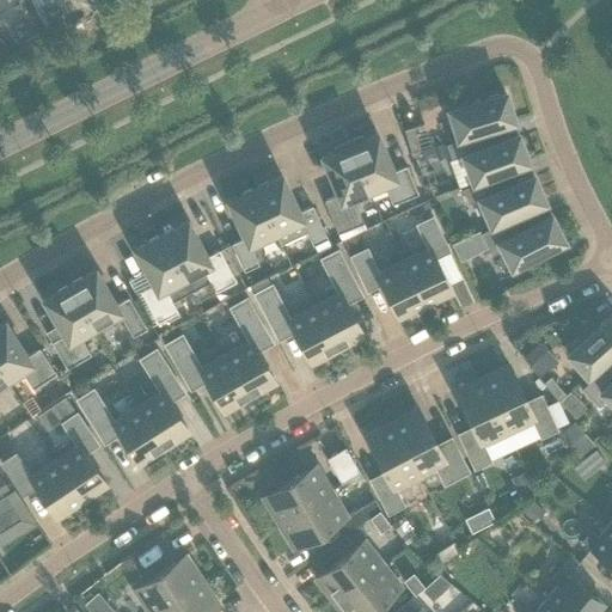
[(505,92),(448,109),(457,138),(513,121),(505,92)]
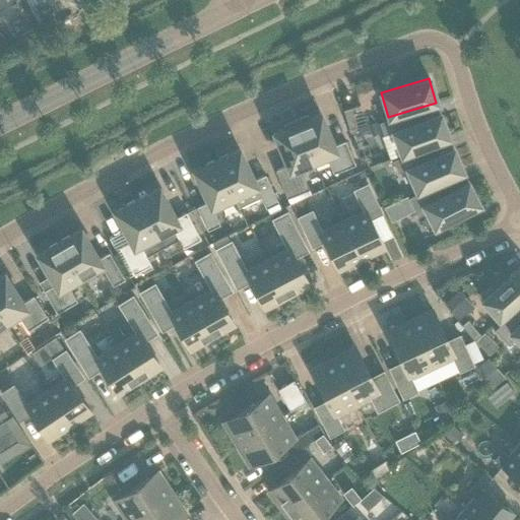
[(350,108),(342,110),(348,129),(356,127),(350,108)]
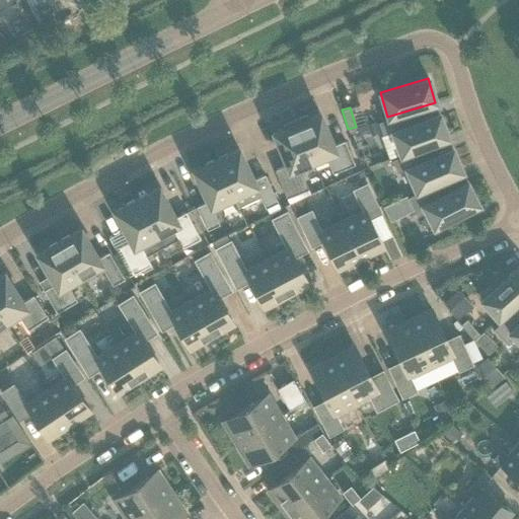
[(391,132),(399,154),(447,137),(438,114),(411,124),(406,112),(377,123),(381,132),(382,135),(391,132)]
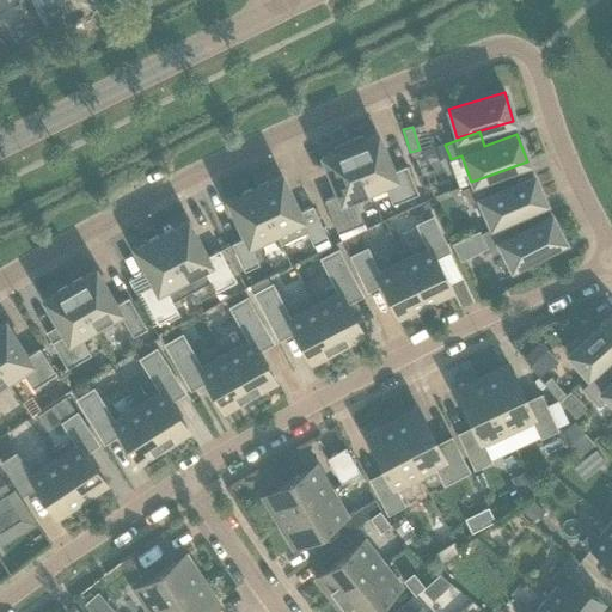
[(348,141),(367,190),(384,183),(392,203),(417,194),(405,165),(392,171),(377,133),(363,139),(362,135),(348,141)]
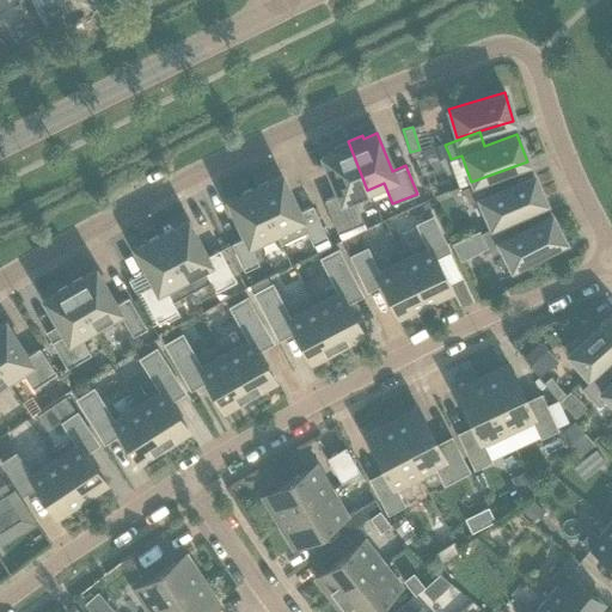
[(352,196),(367,190),(348,141),(332,148),(334,151),(322,157),(337,194),(324,200),(337,233),(362,222),(352,196)]
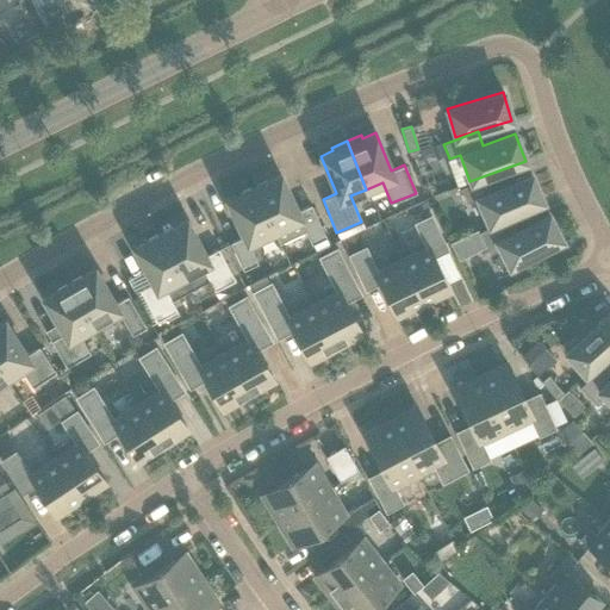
[(436,143),(433,144),(437,159),(448,155),(443,144),(442,141),(436,143)]
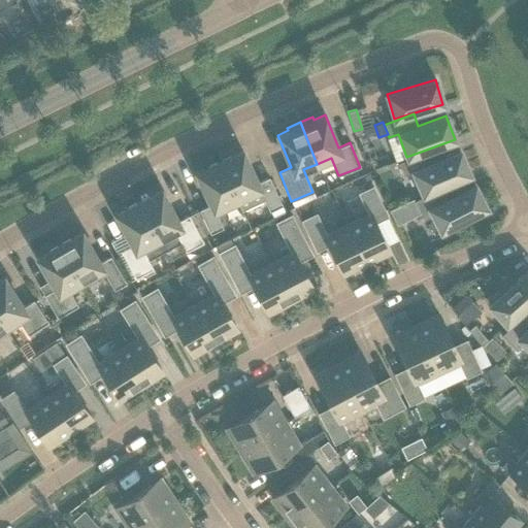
[(257,183),(242,151),(219,162),(236,199),(241,210),(264,200),(269,211),(282,205),(268,177),(257,183)]
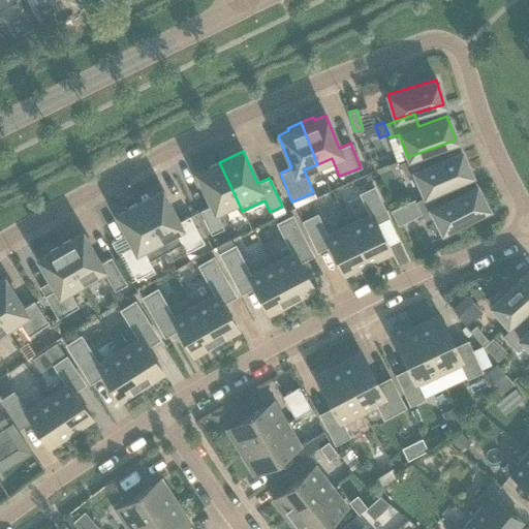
[(413,173),(424,194),(470,175),(460,151),(432,162),(428,151),(399,163),(404,177),(413,173)]
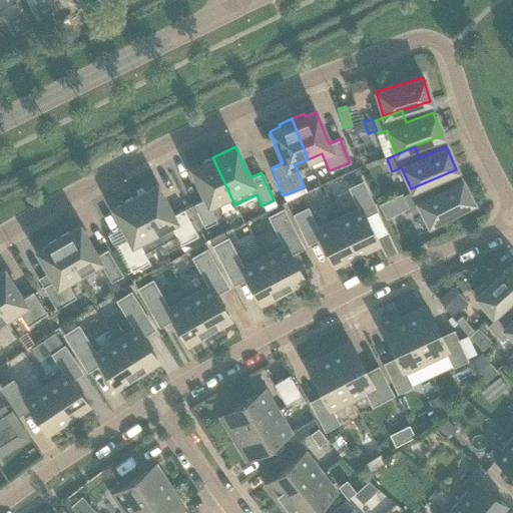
[(208,203),(229,193),(212,157),(189,168),(204,198),(193,204),(204,227),(216,221),(208,203)]
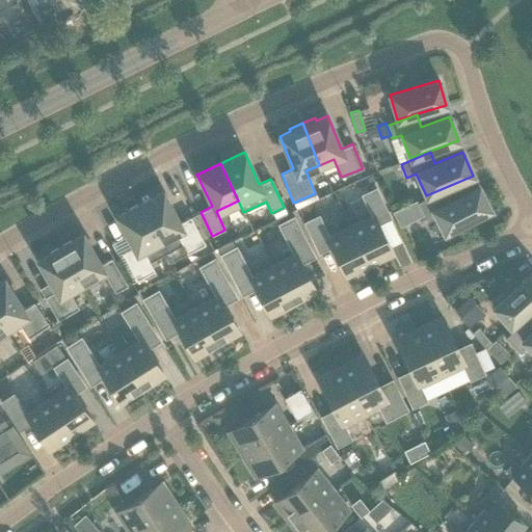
[(474,217),(489,209),(478,186),(451,200),(445,188),(417,203),(423,215),(432,210),(444,233),(457,225),(459,229),(476,220),(474,217)]
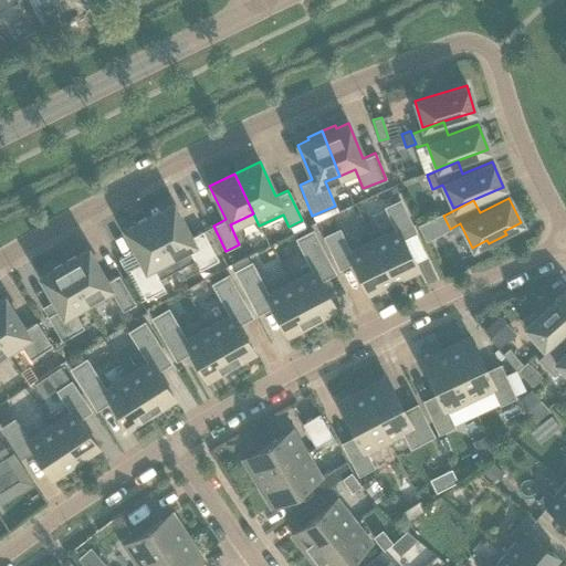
[(373,242),(392,282),(417,270),(401,237),(413,231),(399,201),(386,208),(397,230),(373,242)]
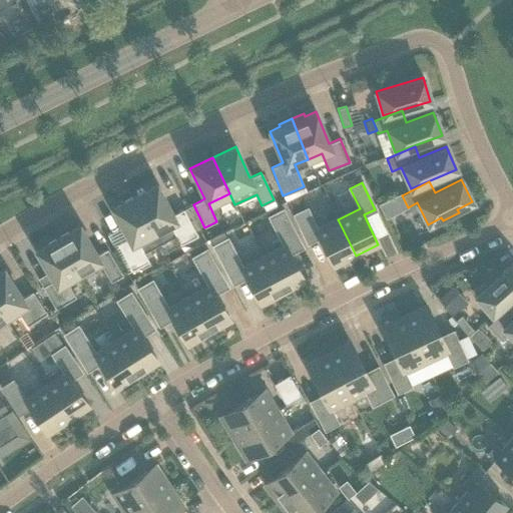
[(134,196),(159,244),(175,235),(180,244),(197,235),(183,209),(172,214),(156,184),(134,196)]
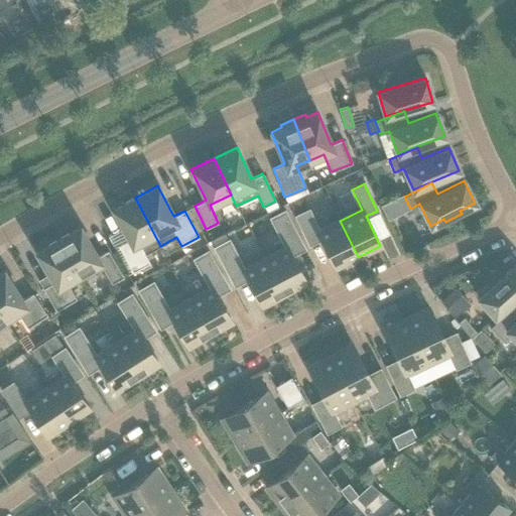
[(145,254),(160,246),(135,198),(113,210),(129,240),(118,245),(132,272),(149,263),(145,254)]
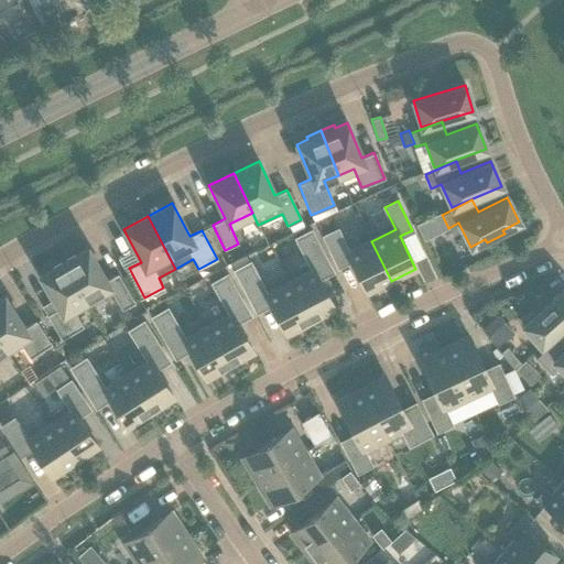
[(437,231),(430,218),(415,225),(422,238),(437,231)]
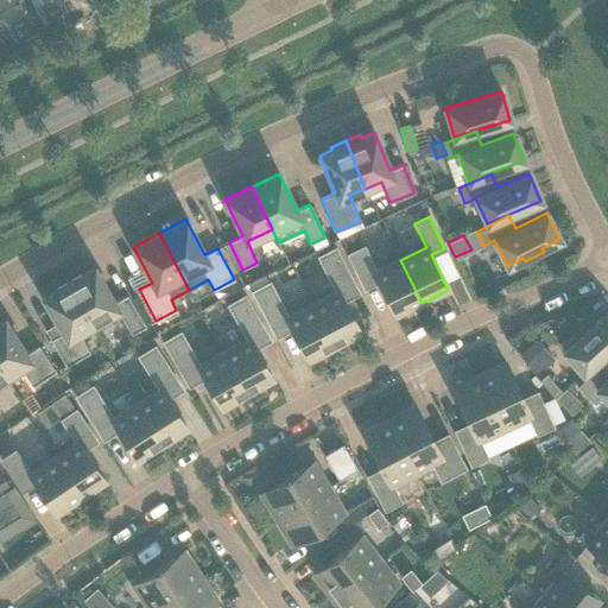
[(394,316),(422,303),(400,260),(375,272),(363,247),(348,254),(365,287),(378,280),(394,316)]
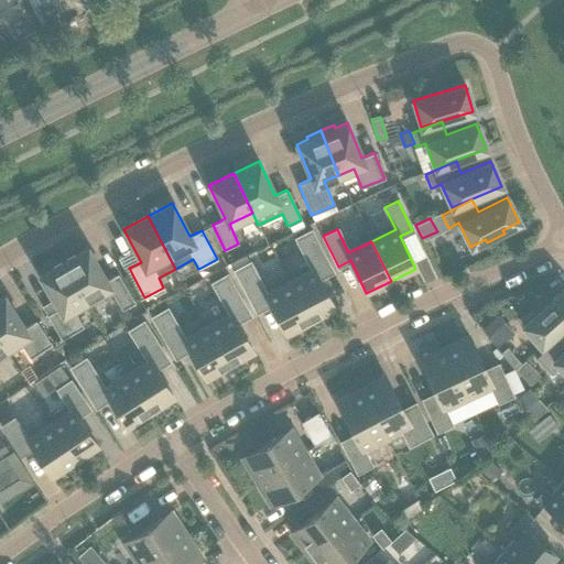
[(313,270),(290,282),(310,322),(335,308),(318,279),(332,271),(311,230),(296,238),(313,270)]
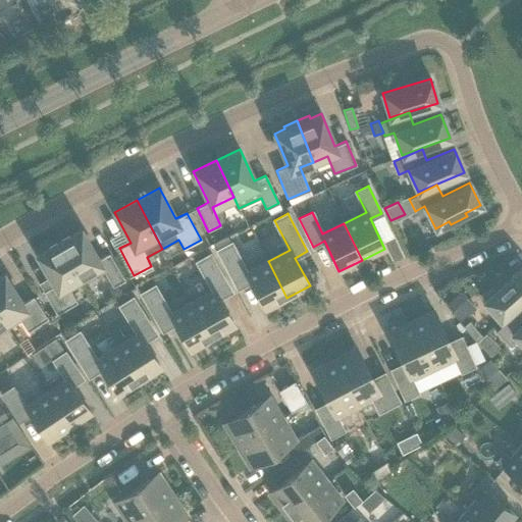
[(58,243),(80,277),(100,265),(113,286),(124,279),(109,253),(98,259),(81,229),(58,243)]
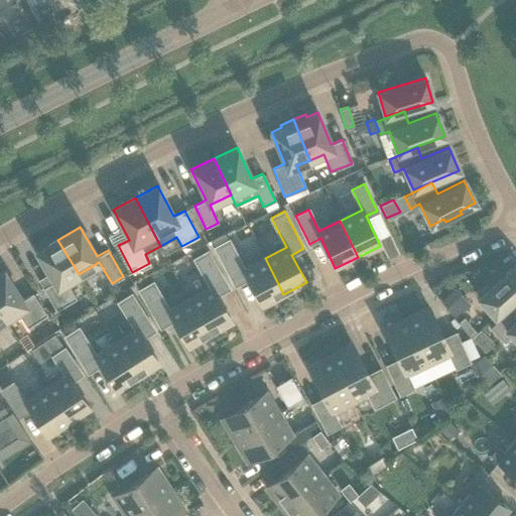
[(66,281),(79,274),(57,240),(36,253),(53,282),(42,288),(55,310),(76,298),(66,281)]
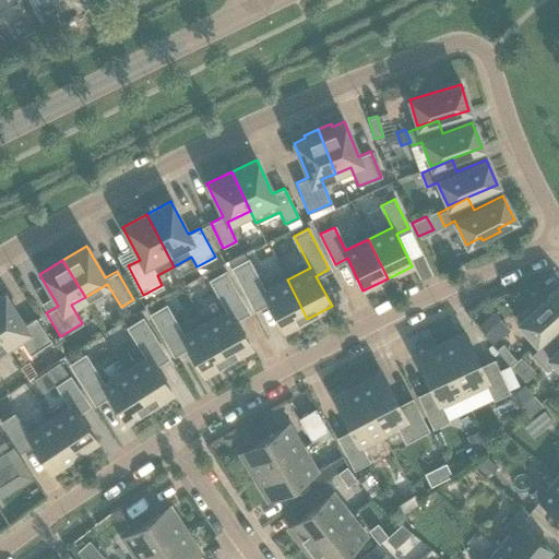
[(307,319),(287,280),(264,292),(247,260),(233,268),(254,308),(268,301),(283,331),(307,319)]
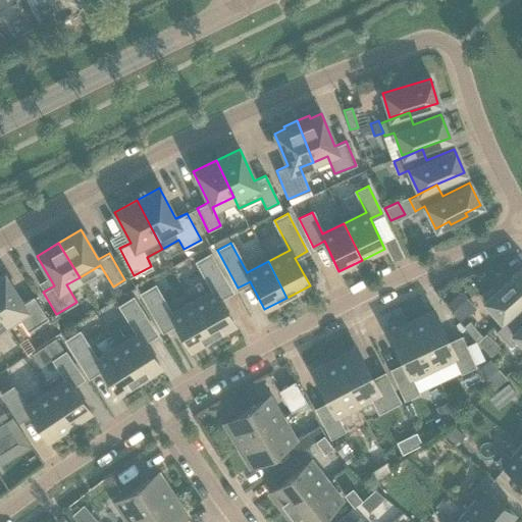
[(213,291),(192,303),(212,338),(235,325),(218,298),(230,292),(209,254),(197,262),(213,291)]
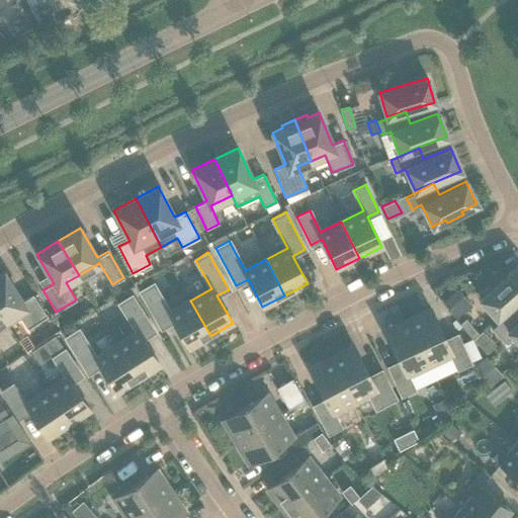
[(517,266),(517,265),(480,298),(496,318),(517,297),(517,266)]
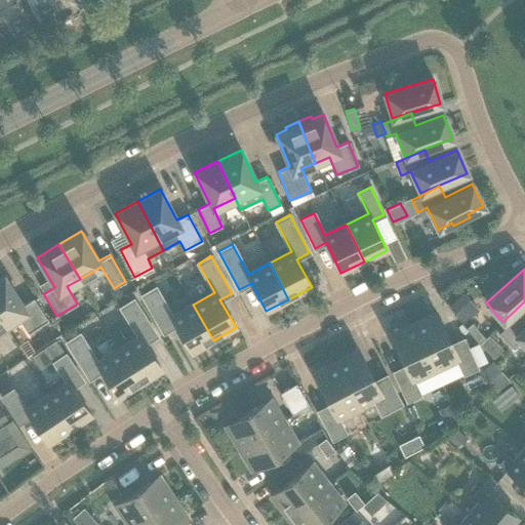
[(0,278),(0,317),(4,324),(16,317),(28,333),(47,320),(33,298),(23,306),(3,276),(0,278)]
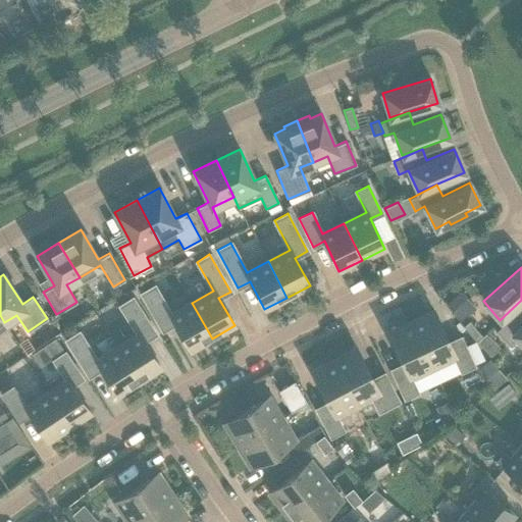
[(212,338),(192,303),(170,315),(154,285),(141,294),(162,330),(174,323),(190,351),(212,338)]
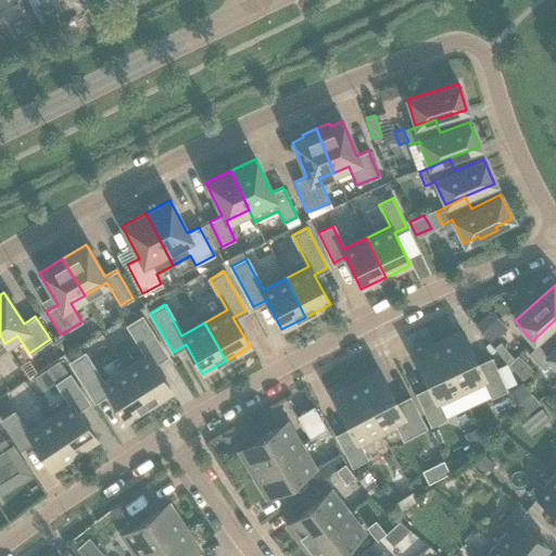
[(485,315),(476,324),(491,341),(507,327),(492,310),(485,315)]
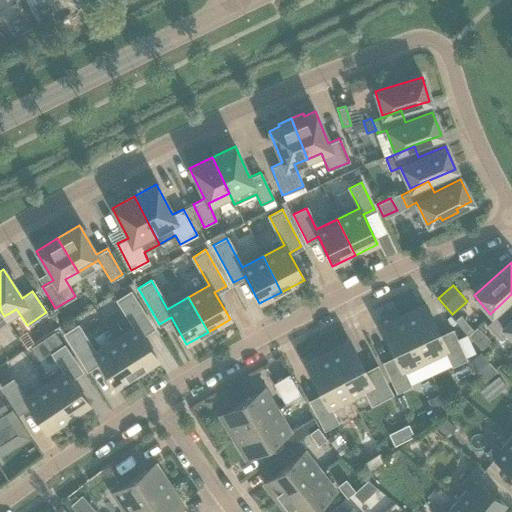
[(135,328),(115,340),(136,374),(157,361),(141,335),(152,327),(130,292),(117,300),(135,328)]
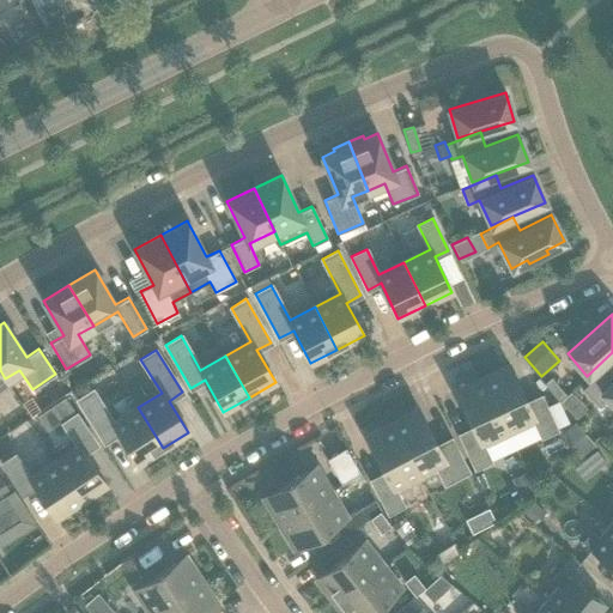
[(612,404),(612,369),(607,364),(582,389),(593,401),(601,393),(612,404)]
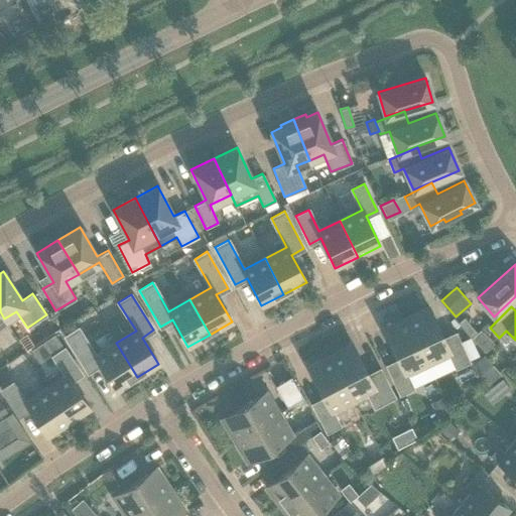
[(429,308),(406,318),(427,364),(449,354),(456,367),(468,361),(455,334),(443,339),(429,308)]
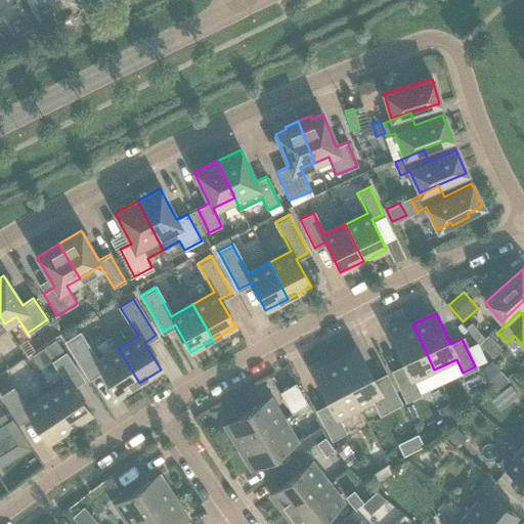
[(477,343),(483,338),(471,321),(465,328),(477,343)]
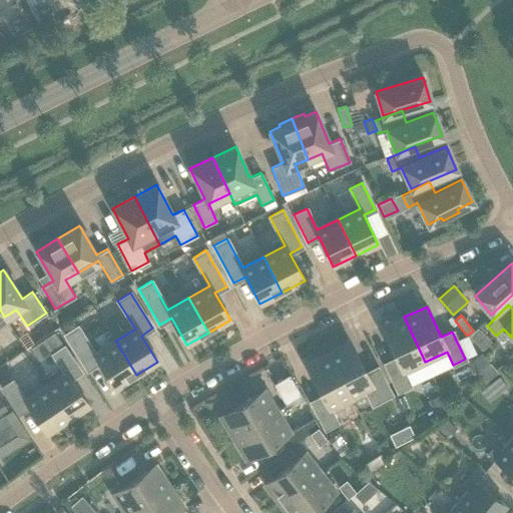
[(425,362),(404,317),(381,328),(396,359),(385,364),(398,391),(410,386),(403,372),(425,362)]
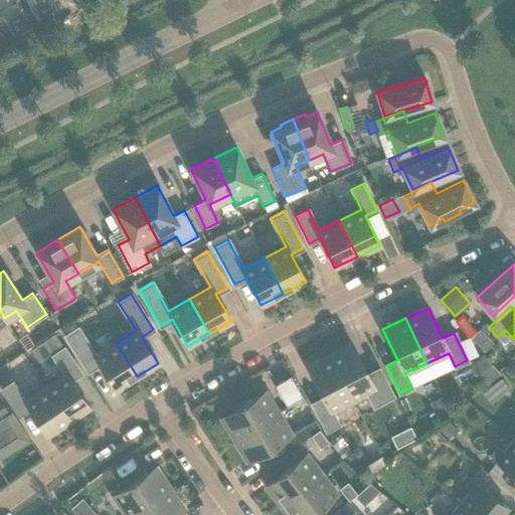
[(137,376),(116,342),(95,355),(77,328),(64,336),(88,371),(99,364),(116,390),(137,376)]
